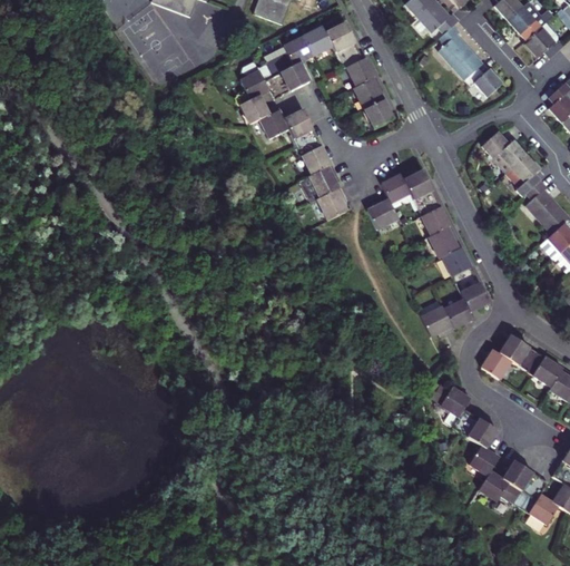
[(156,0),(192,13),(196,0),(156,0)]
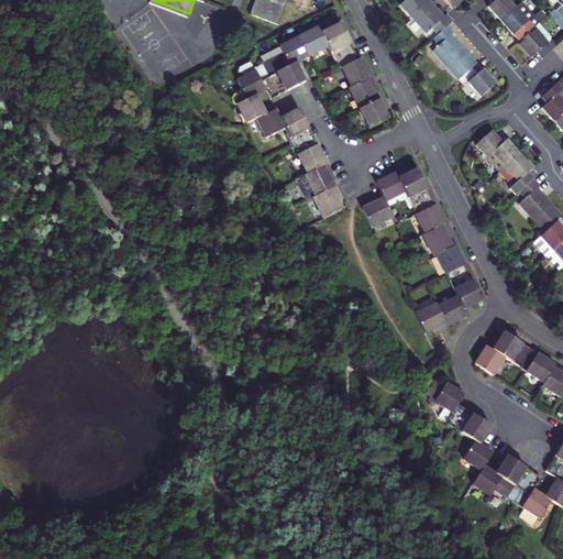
[(254,0),(250,12),(278,23),(287,0),(254,0)]
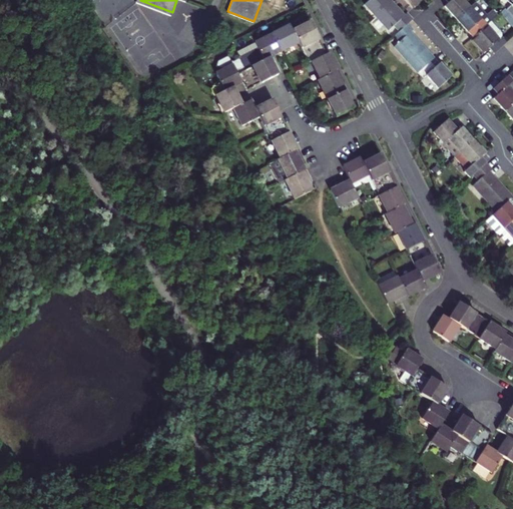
[(407,23),(413,17),(407,11),(402,15),(391,3),(393,0),(368,0),(365,3),(388,29),(394,24),(399,30),(407,23)]
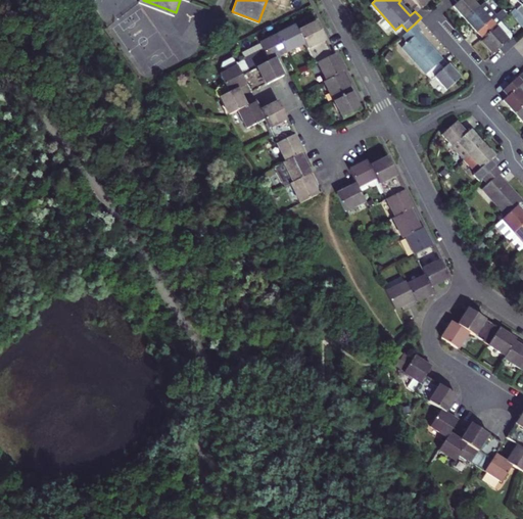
[(456,0),(457,1),(453,4),(465,17),(479,5),(474,0),(456,0)]
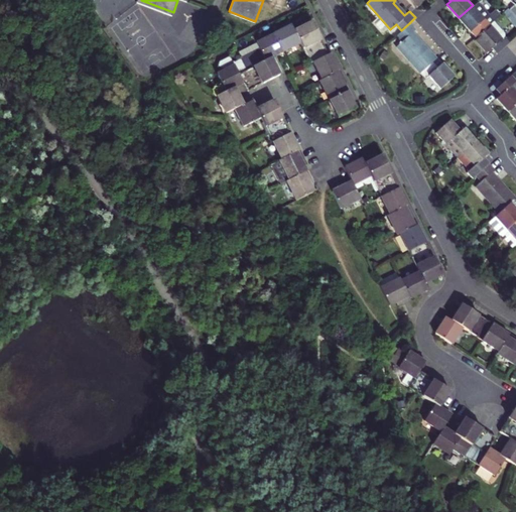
[(477,34),(490,23),(473,5),(459,17),(471,31),(473,30),(477,34)]
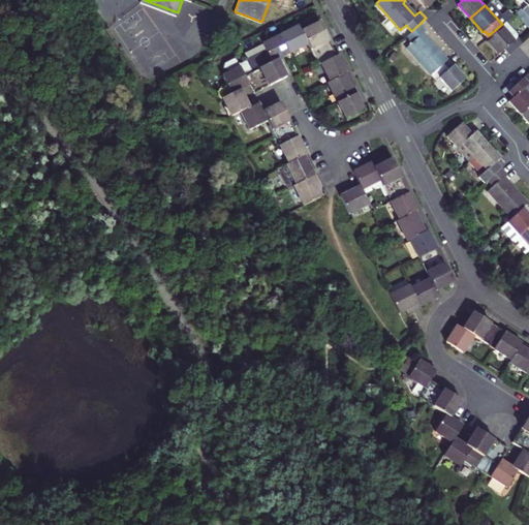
[(489,35),(485,38),(498,54),(504,49),(509,54),(522,41),(518,36),(521,33),(507,18),(502,24),(489,35)]
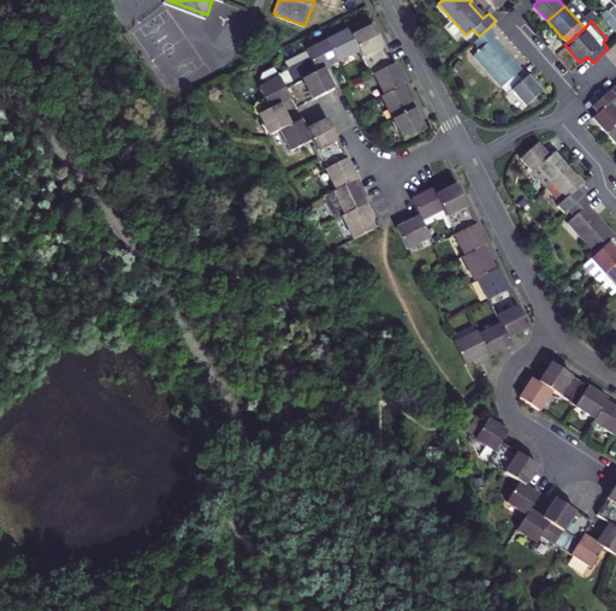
[(372,23),(351,34),(360,51),(363,58),(384,47),(372,23)]
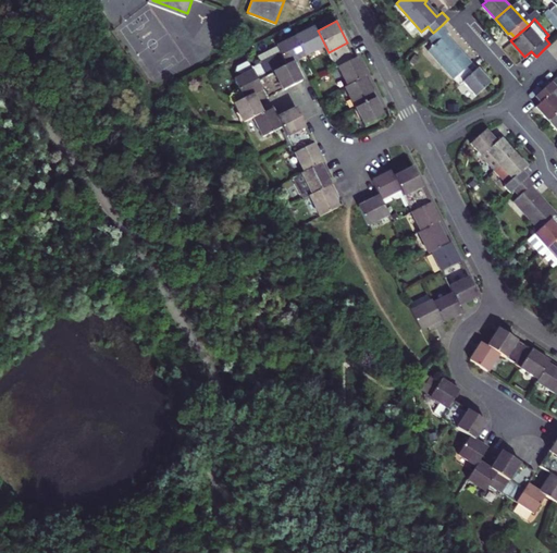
[(314,24),(296,34),(307,54),(325,46),(318,31),(316,24),(314,24)]
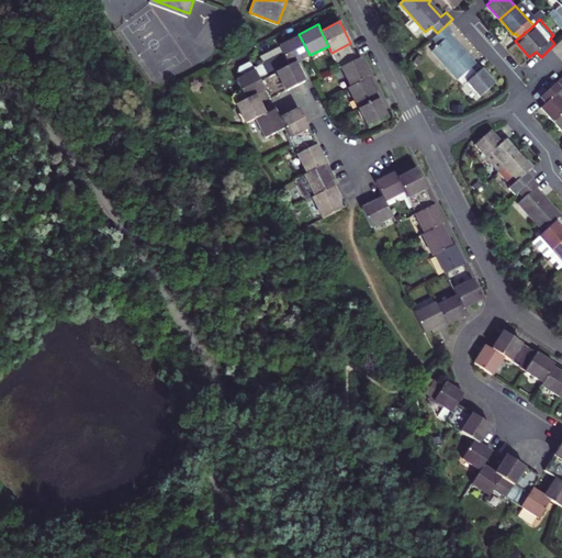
[(437,33),(431,37),(438,44),(431,49),(457,78),(470,66),(474,62),(462,48),(459,51),(446,36),(451,32),(446,25),(437,33)]
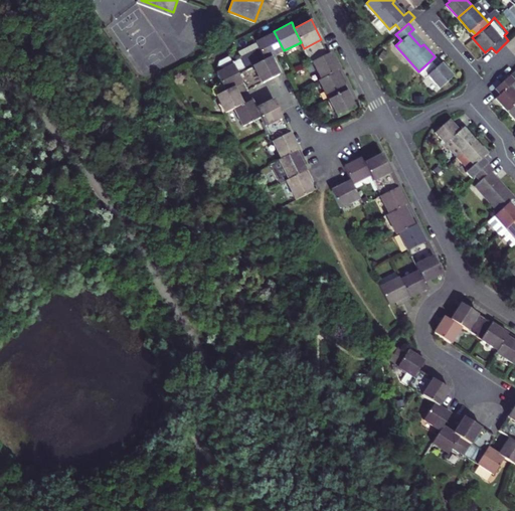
[(255,40),(266,59),(272,56),(284,50),(274,31),(255,40)]
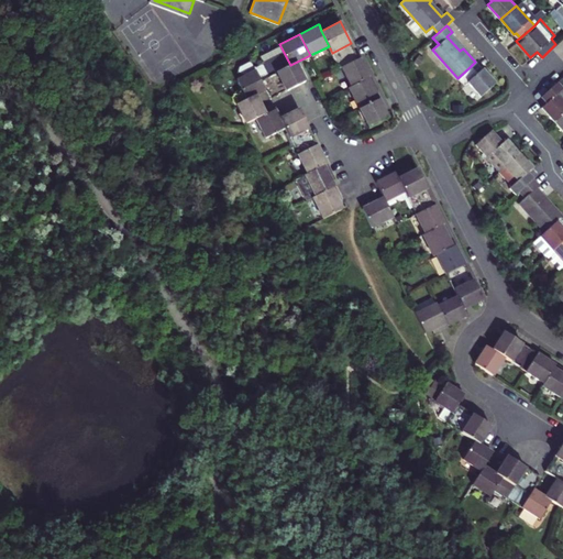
[(359,57),(351,43),(332,53),(340,67),(342,66),(359,57)]
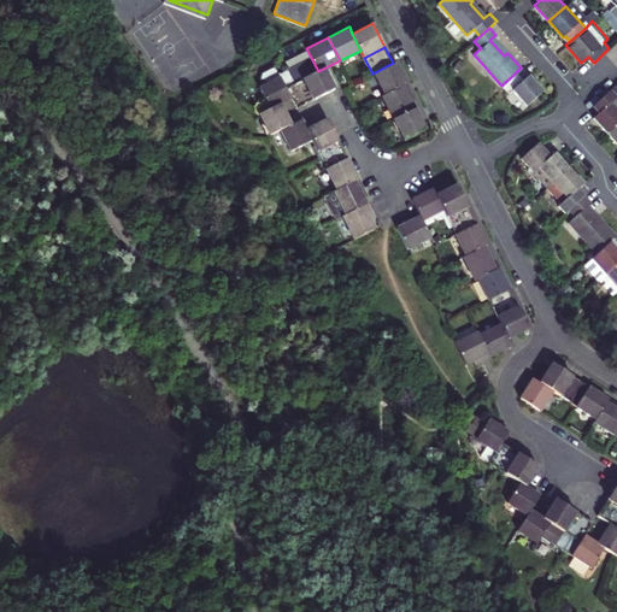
[(393,63),(375,72),(386,94),(404,84),(406,83),(395,62),(393,63)]
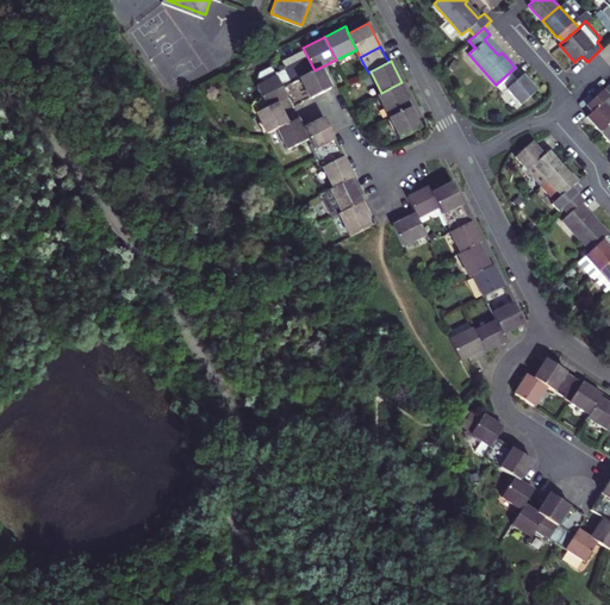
[(315,70),(302,78),(311,98),(332,87),(322,67),(315,70)]
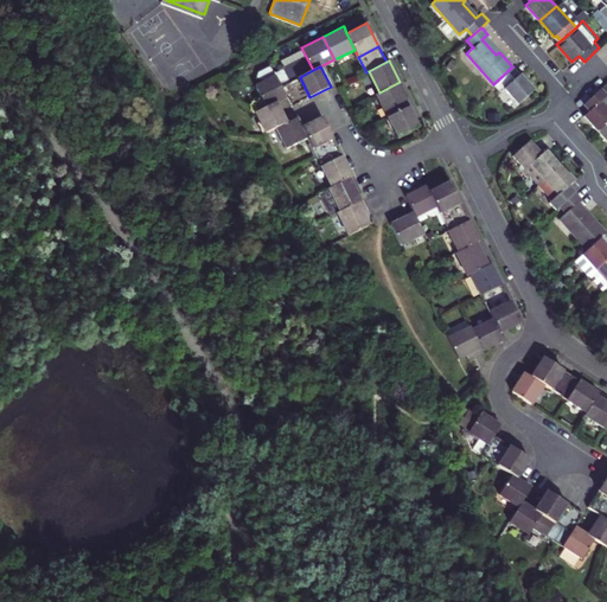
[(508,71),(493,84),(499,91),(504,88),(518,103),(534,89),(519,74),(515,78),(508,71)]
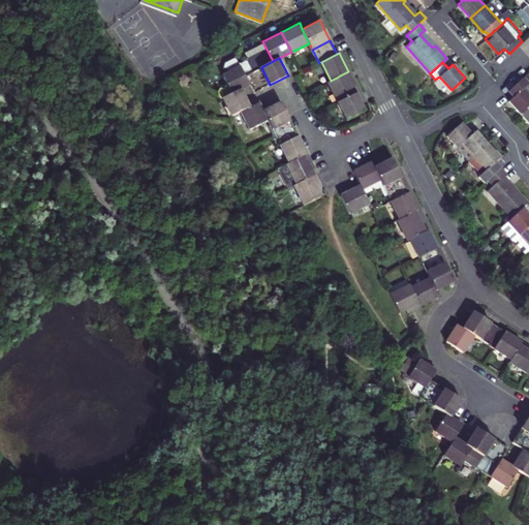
[(249,82),(245,74),(240,64),(222,73),(231,91),(240,87),(249,82)]
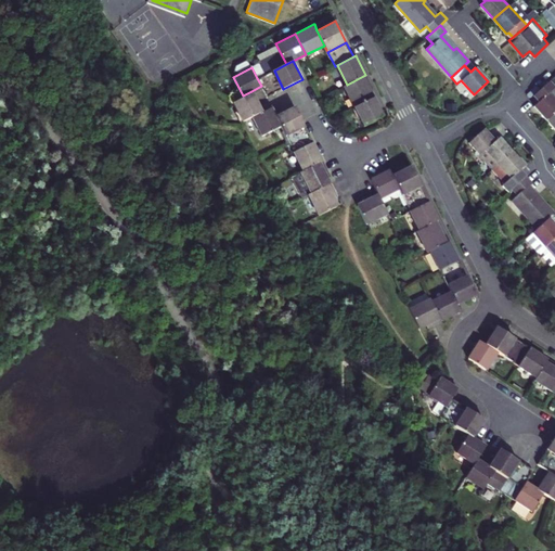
[(274,71),(257,78),(261,86),(267,97),(283,89),(274,71)]
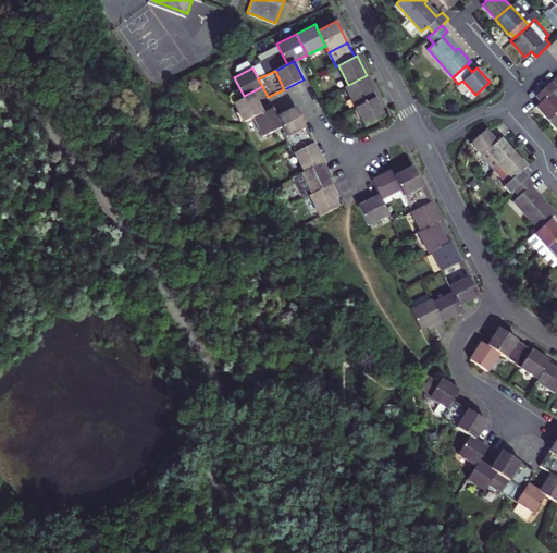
[(547,119),(556,110),(556,100),(549,93),(556,85),(556,74),(536,94),(542,100),(535,106),(547,119)]
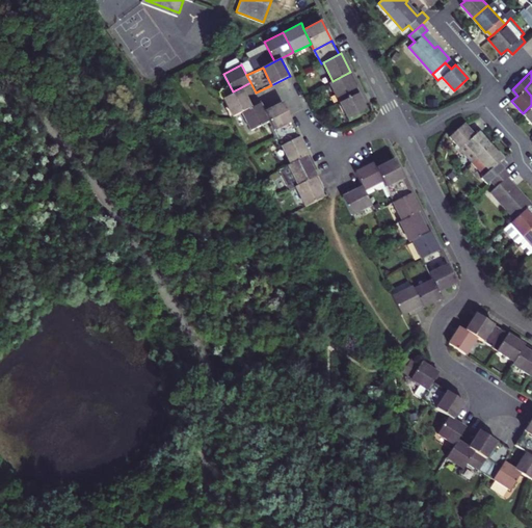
[(358,93),(348,73),(333,81),(330,82),(340,102),(358,93)]
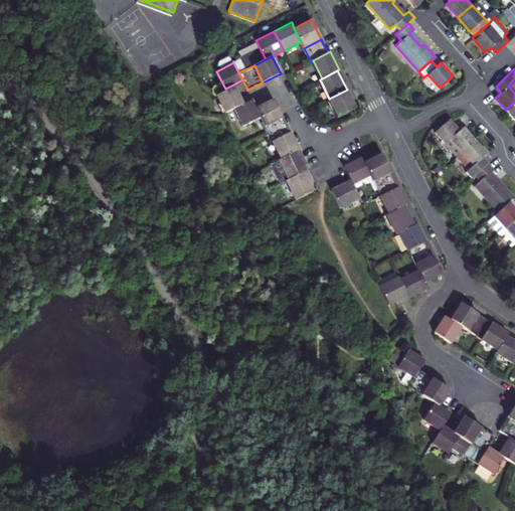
[(215,94),(224,111),(233,106),(242,102),(233,84),(225,89),(216,94),(215,94)]
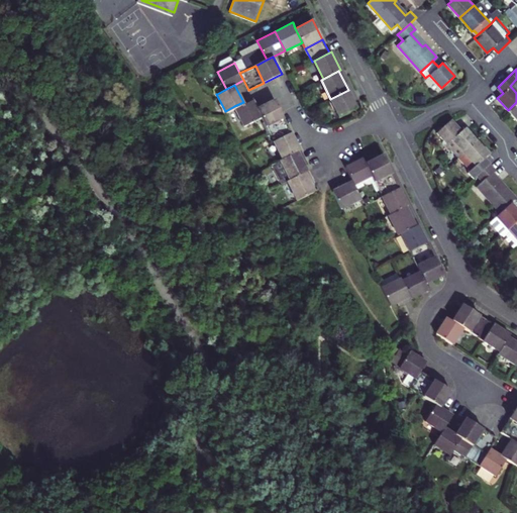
[(357,108),(348,90),(330,99),(339,116),(357,108)]
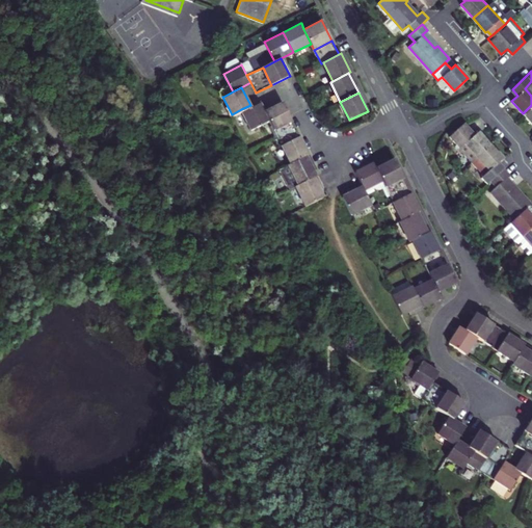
[(250,128),(268,119),(264,110),(260,101),(250,105),(241,109),(250,128)]
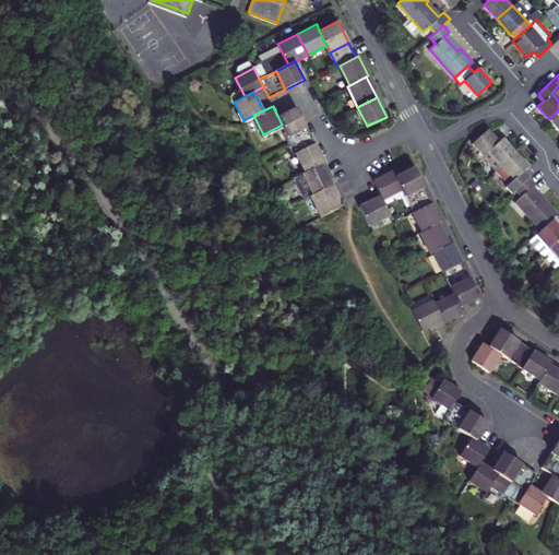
[(308,128),(297,106),(277,116),(282,125),(288,137),(308,128)]
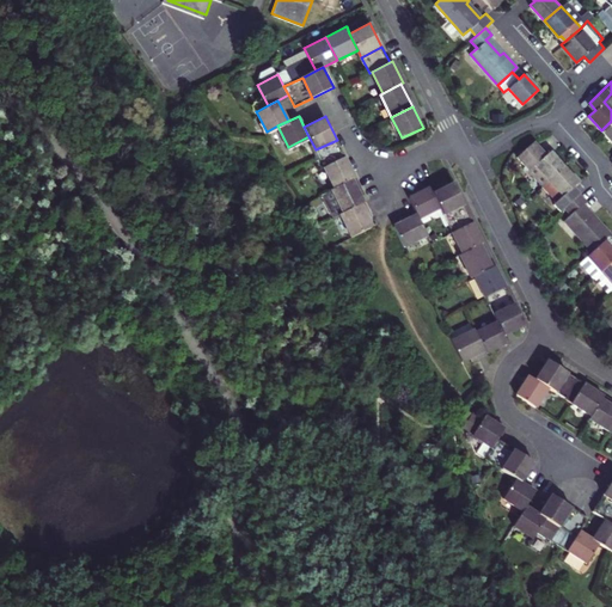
[(611,121),(601,130),(611,141),(611,121)]
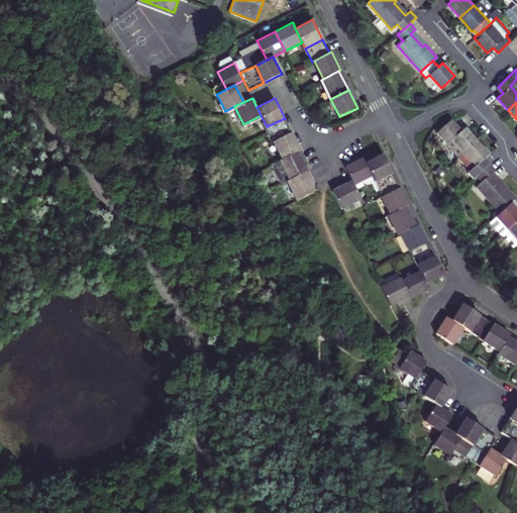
[(270,133),(274,140),(291,131),(285,118),(267,126),(270,133)]
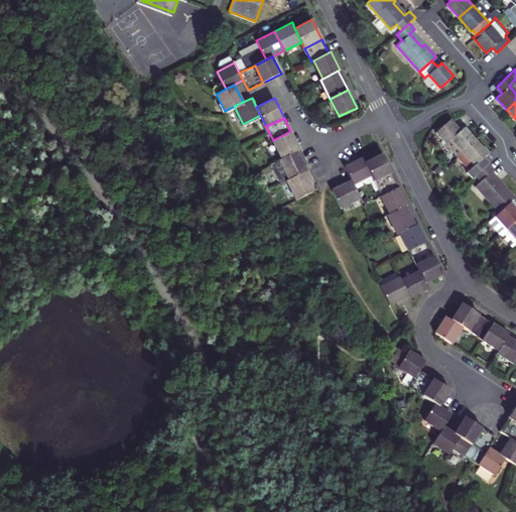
[(458,156),(463,152),(477,139),(465,126),(461,130),(450,119),(436,131),(446,143),(445,143),(458,156)]
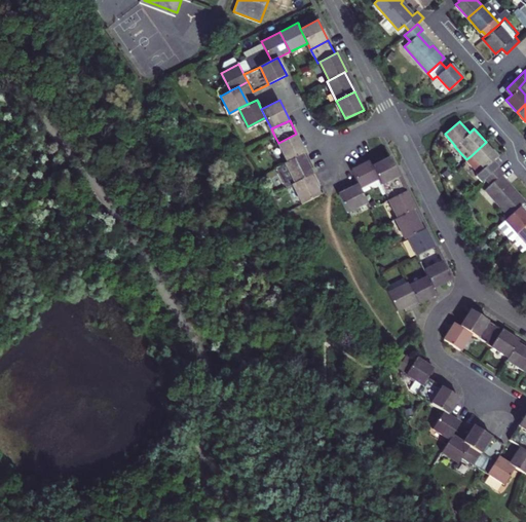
[(288,161),(304,153),(305,152),(296,134),(278,143),(288,161)]
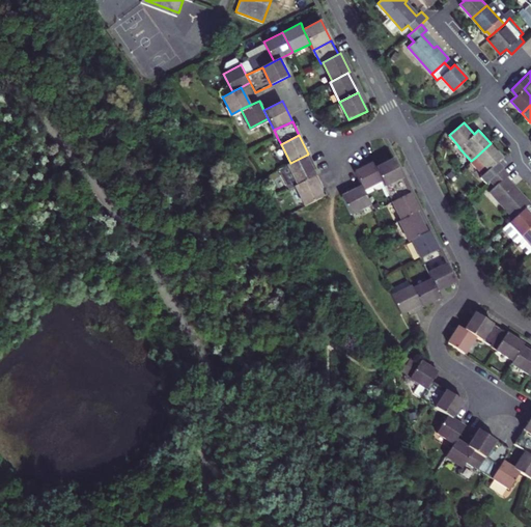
[(484,173),(490,179),(503,167),(498,161),(503,158),(491,143),(476,157),(488,170),(484,173)]
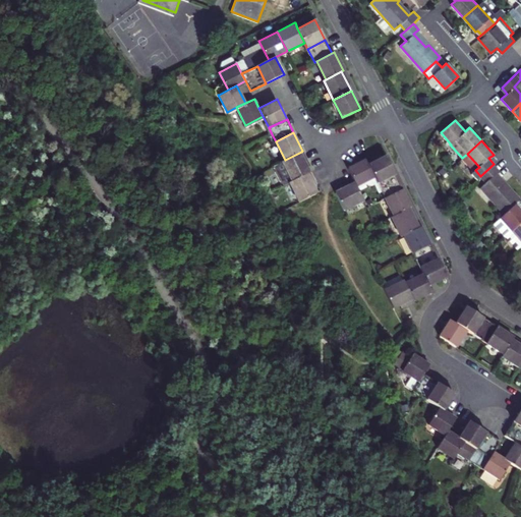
[(291,180),(309,171),(304,162),(305,161),(301,152),(285,160),(274,165),(284,184),(289,181),(291,180)]
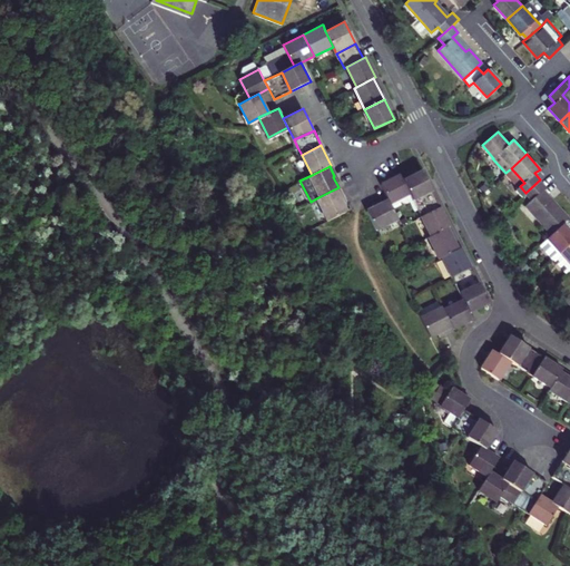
[(423,172),(404,181),(411,195),(412,198),(432,189),(423,172)]
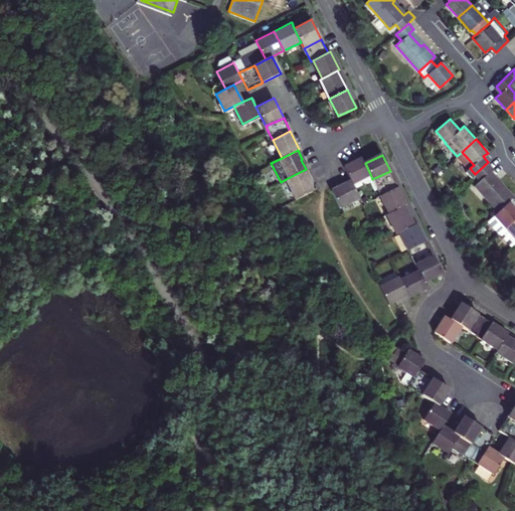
[(353,185),(371,176),(365,163),(361,157),(344,166),(350,178),(353,185)]
